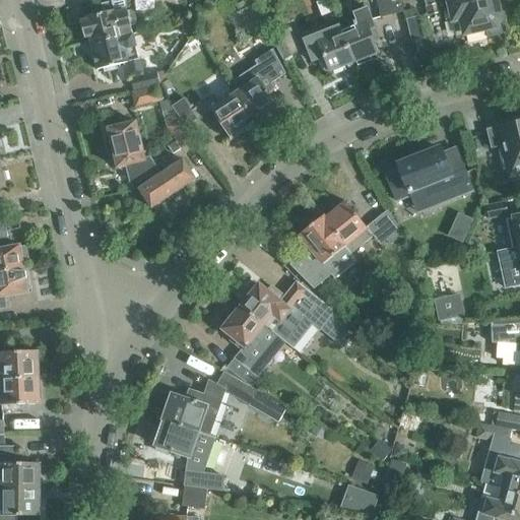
[(108,39),(131,34),(129,26),(133,25),(135,22),(133,12),(129,10),(127,10),(124,0),(111,0),(112,4),(103,7),(103,3),(101,4),(103,13),(84,17),(85,21),(82,22),(85,37),(89,36),(90,41),(108,37),(108,39)]
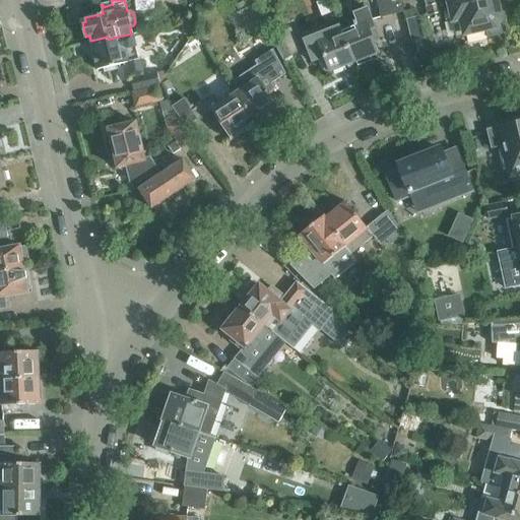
[(376,0),(381,17),(404,11),(402,3),(400,3),(398,0),(376,0)]
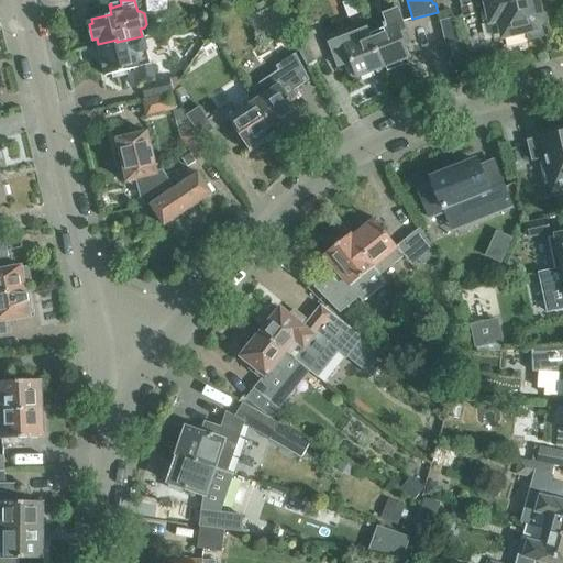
[(488,9),(526,0),(463,0),(459,1),(462,15),(476,12),(488,9)]
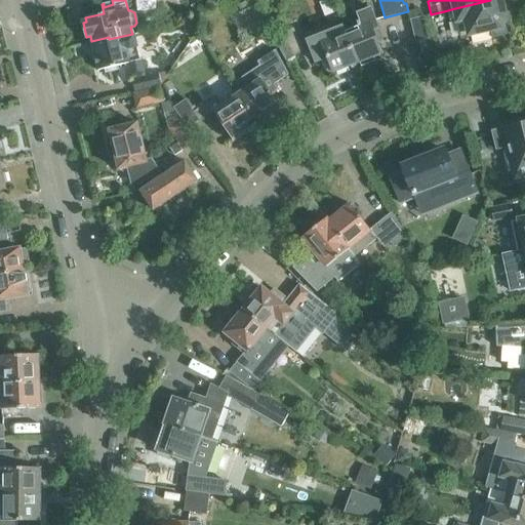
[(461,36),(491,29),(493,36),(512,32),(508,14),(505,15),(500,0),(490,0),(455,8),(461,36)]
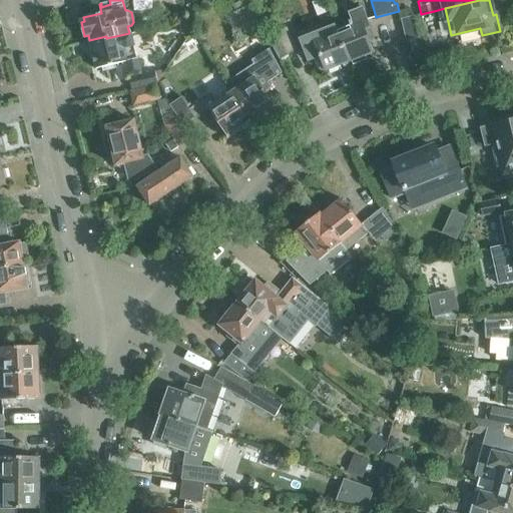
[(352,24),(338,30),(350,61),(352,60),(353,63),(366,58),(365,56),(373,52),(365,29),(370,27),(363,7),(350,12),(353,20),(350,20),(352,24)]
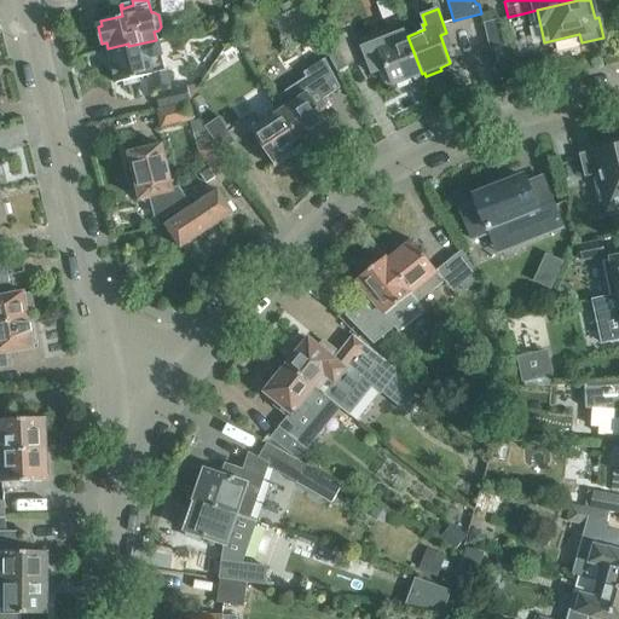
[(484,22),(498,18),(497,10),(481,13),(484,22)]
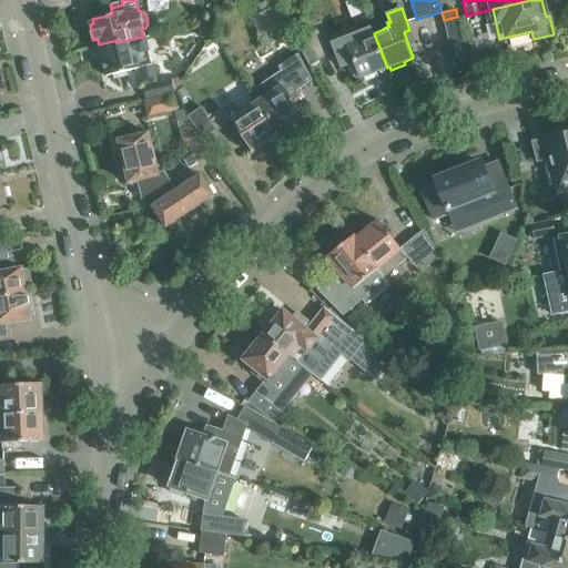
[(444,20),(449,42),(463,39),(457,17),(444,20)]
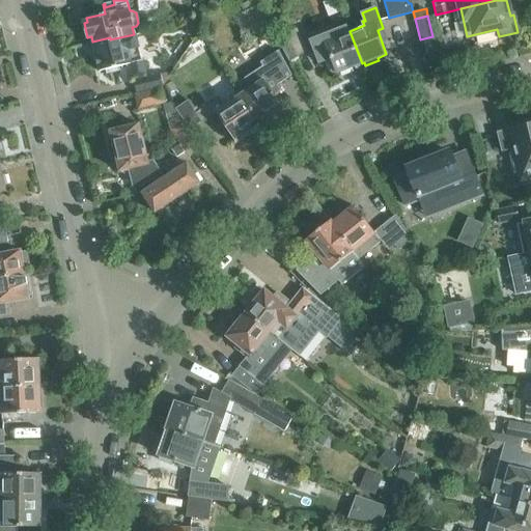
[(311,39),(314,47),(319,61),(328,58),(333,72),(336,71),(337,73),(362,63),(350,31),(347,25),(311,39)]
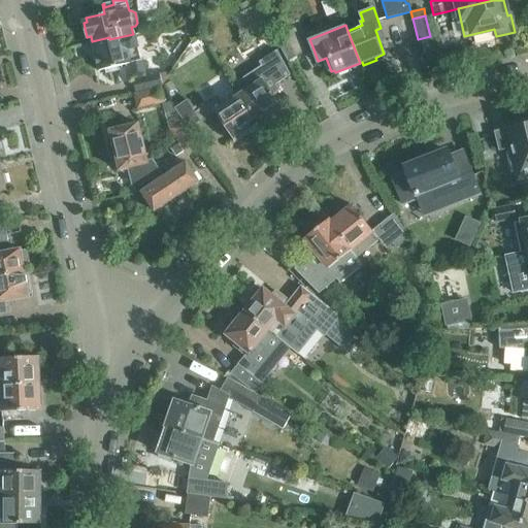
[(294,29),(275,39),(287,61),(305,51),(294,29)]
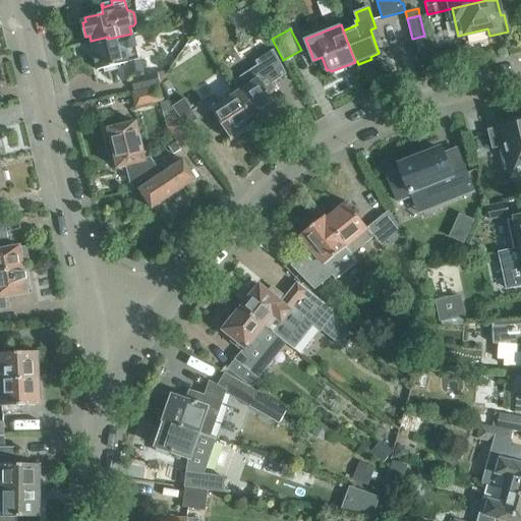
[(108,37),(91,41),(98,70),(104,68),(104,72),(116,69),(115,65),(126,63),(130,76),(130,75),(133,90),(164,82),(166,80),(164,71),(145,75),(143,72),(140,57),(136,58),(131,34),(108,39),(108,37)]
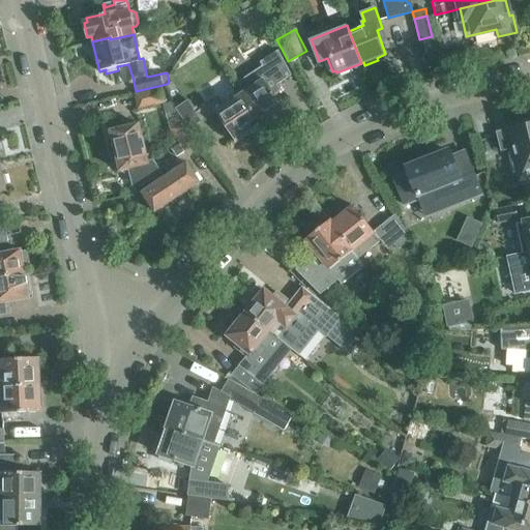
[(262,66),(234,85),(240,93),(238,94),(260,126),(284,111),(273,94),(281,90),(276,85),(291,75),(278,50),(260,62),(262,66)]
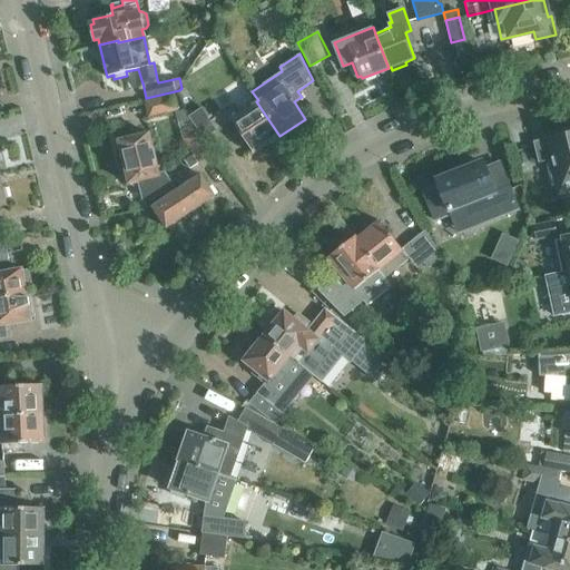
[(173,95),(145,101),(148,117),(176,110),(173,95)]
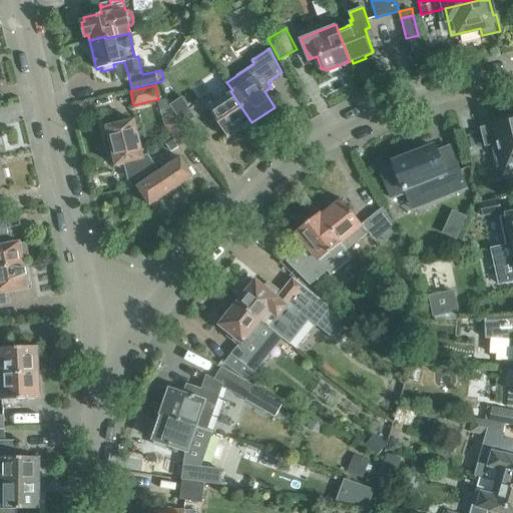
[(181,96),(169,104),(183,124),(194,117),(208,108),(228,138),(251,122),(230,91),(214,102),(209,95),(189,108),(181,96)]
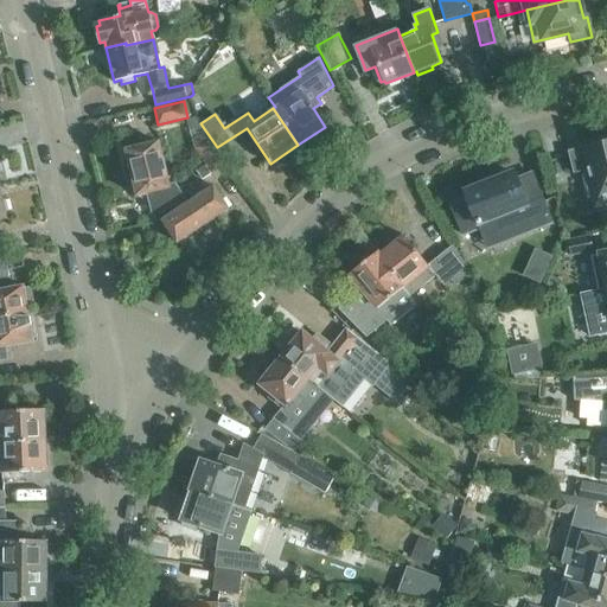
[(196,147),(205,163),(212,173),(225,164),(209,139),(196,147)]
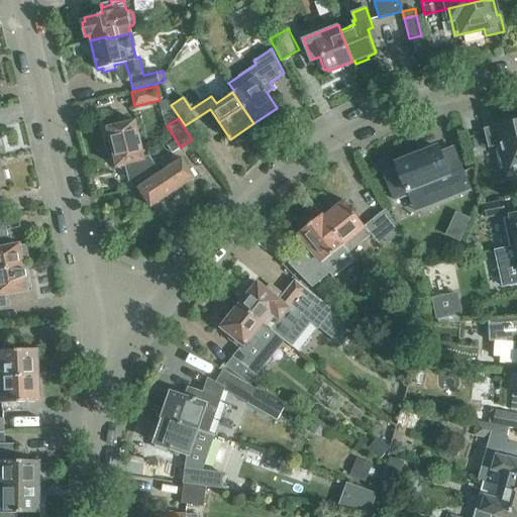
[(516,120),(485,129),(489,146),(499,144),(507,177),(516,174),(516,120)]
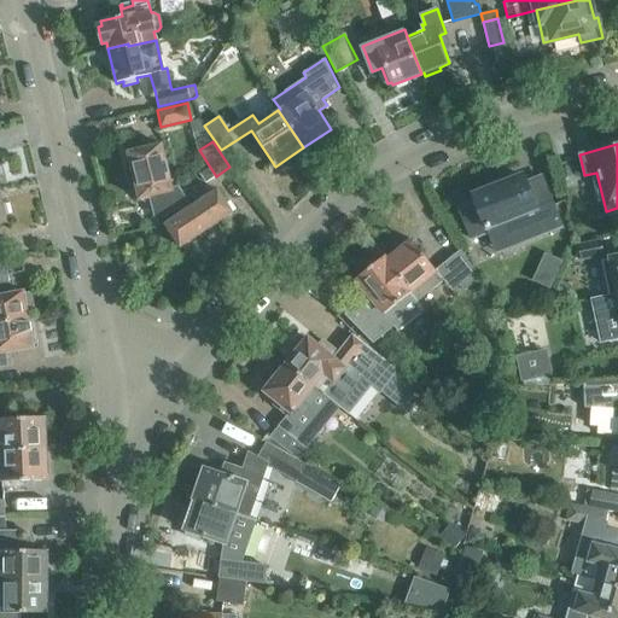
[(162,145),(128,153),(139,199),(151,196),(156,216),(175,211),(190,203),(185,196),(178,186),(172,187),(162,145)]
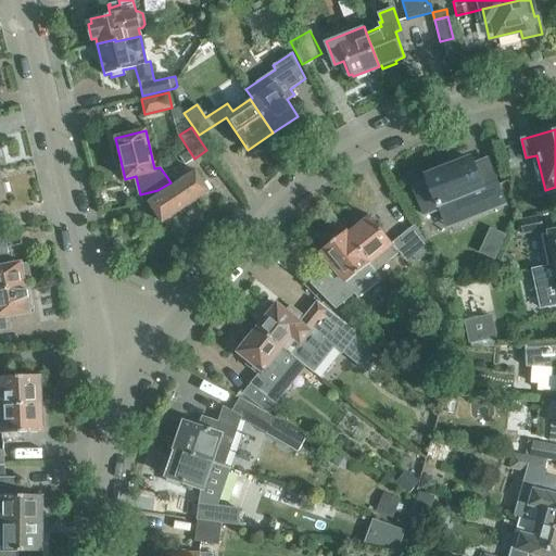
[(187,153),(180,158),(185,164),(192,160),(187,153)]
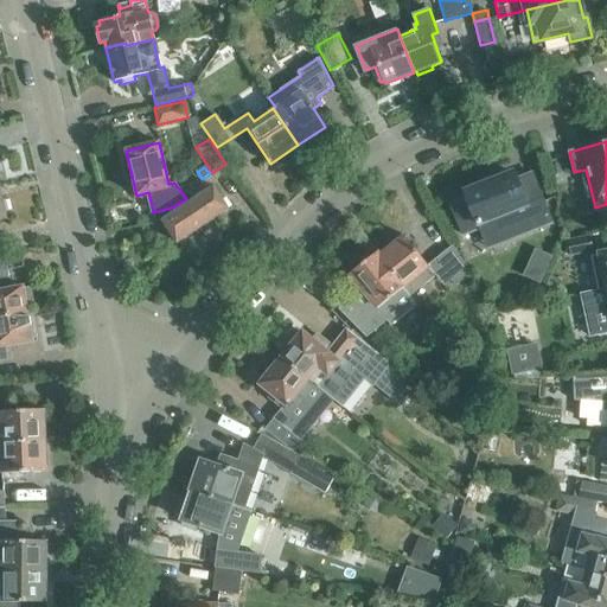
[(480,191),(467,196),(468,200),(452,208),(453,211),(464,237),(480,231),(485,242),(498,237),(511,232),(513,240),(515,241),(540,231),(541,230),(548,228),(554,225),(551,219),(535,177),(518,184),(516,177),(511,179),(480,191)]
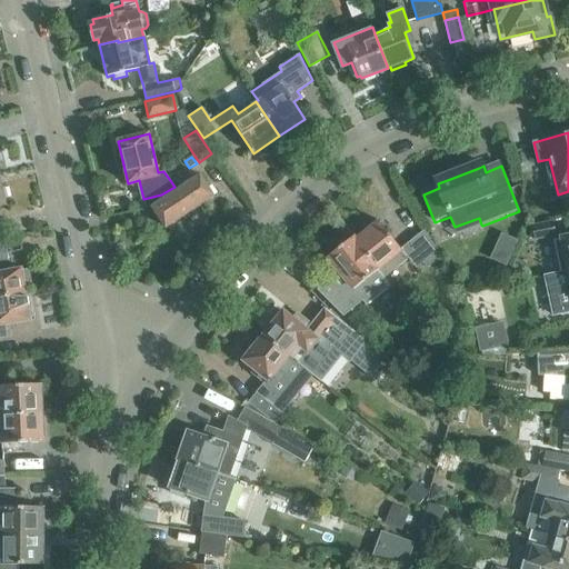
[(163,198),(152,207),(167,227),(215,195),(200,173),(191,180),(185,170),(170,180),(175,187),(161,195),(163,198)]
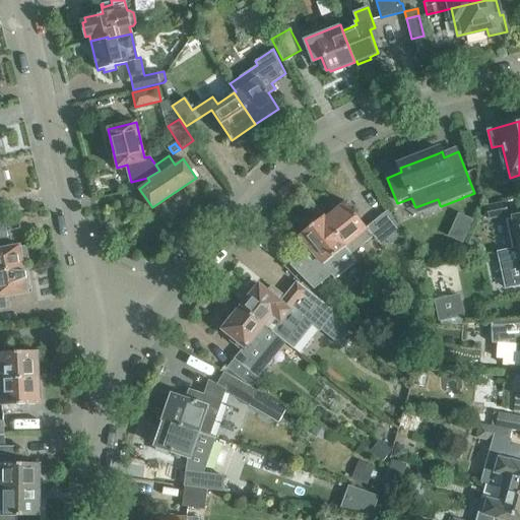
[(373,235),(367,226),(346,202),(325,219),(350,252),(373,235)]
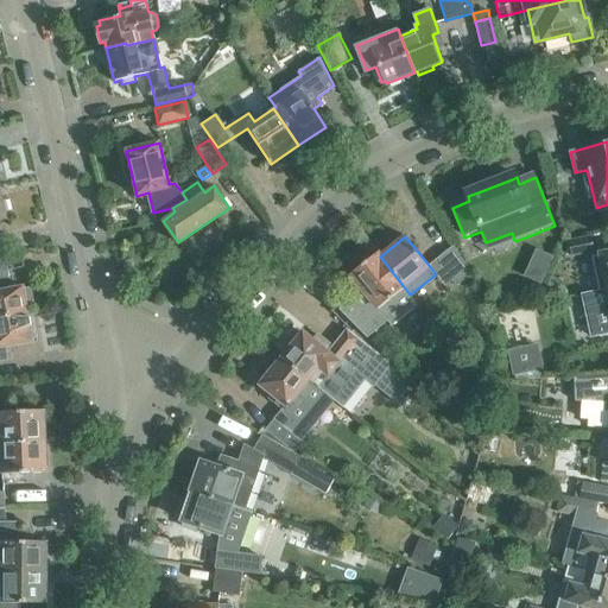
[(594,251),(590,236),(568,241),(571,255),(594,251)]
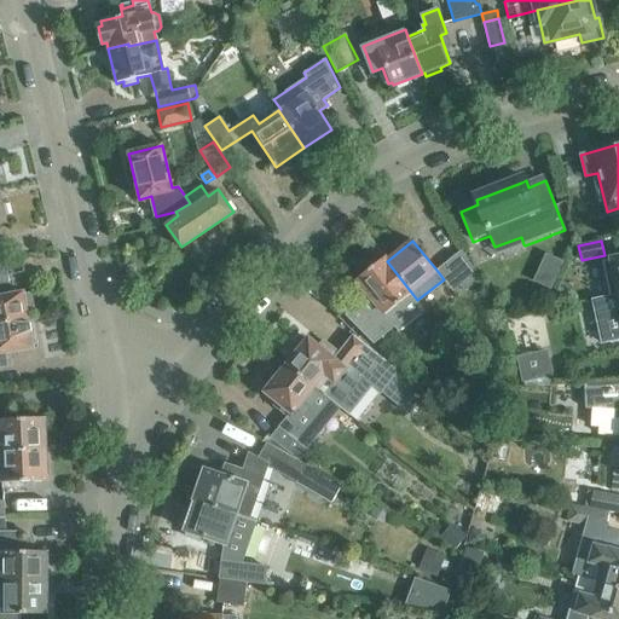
[(462,249),(443,265),(464,291),(478,281),(462,249)]
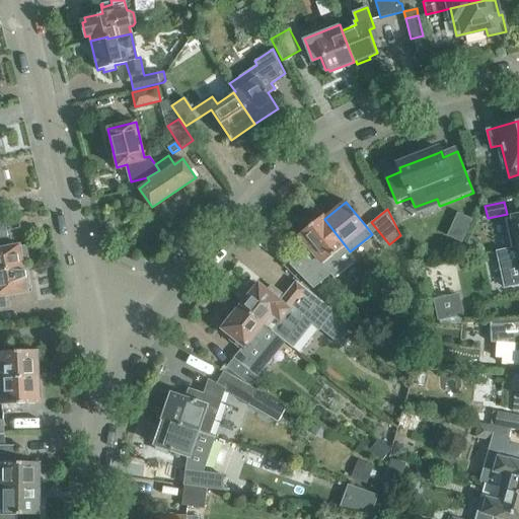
[(463,240),(473,217),(458,211),(448,234),(463,240)]
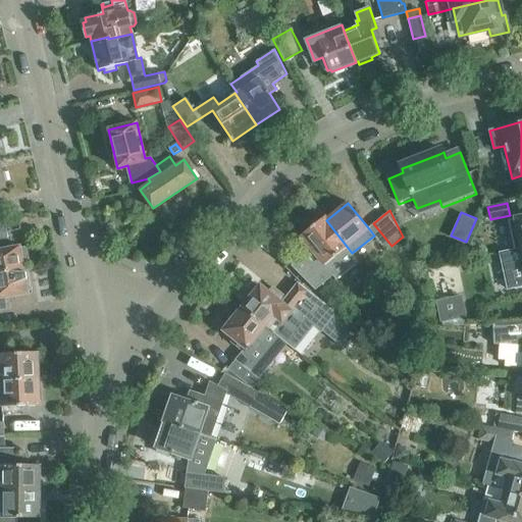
[(352,254),(352,253),(326,220),(323,217),(302,235),(312,248),(291,265),(314,289),(332,274),(335,278),(358,261),(352,254)]
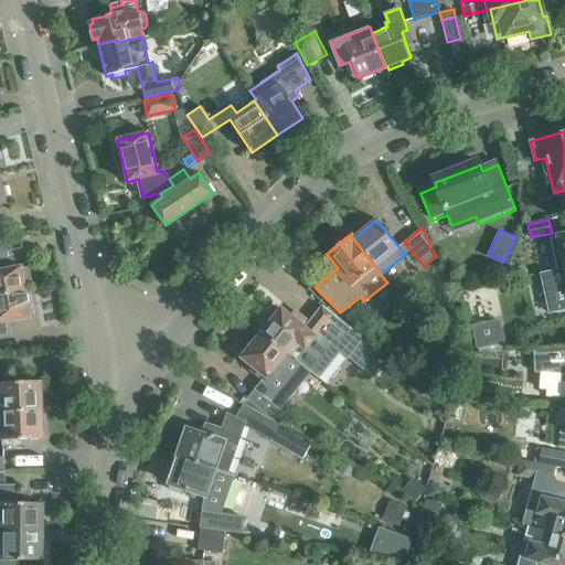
[(564,235),(550,238),(556,268),(564,266),(564,235)]
